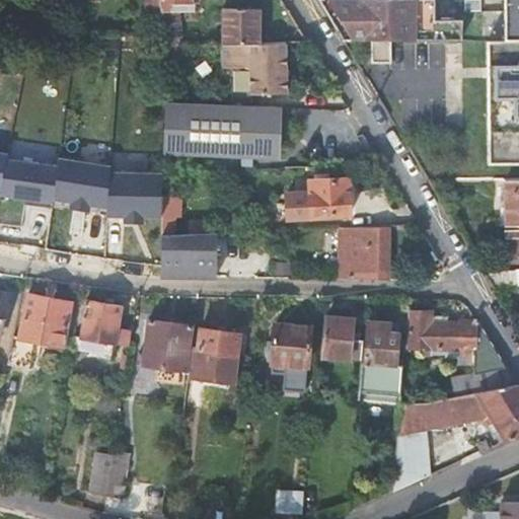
[(144,0),(145,11),(158,11),(157,0),(144,0)]
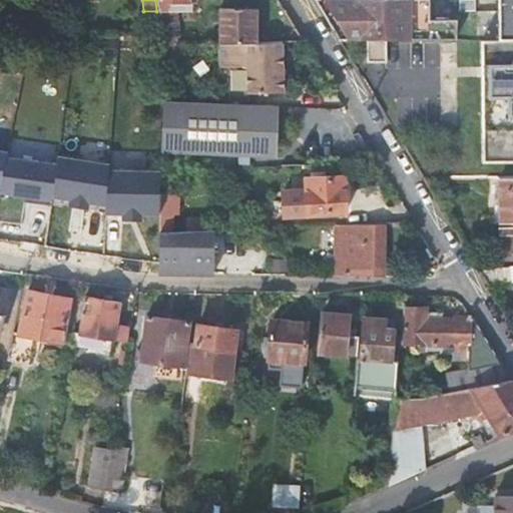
[(186,3),(186,0),(155,0),(156,11),(163,10),(164,3),(186,3)]
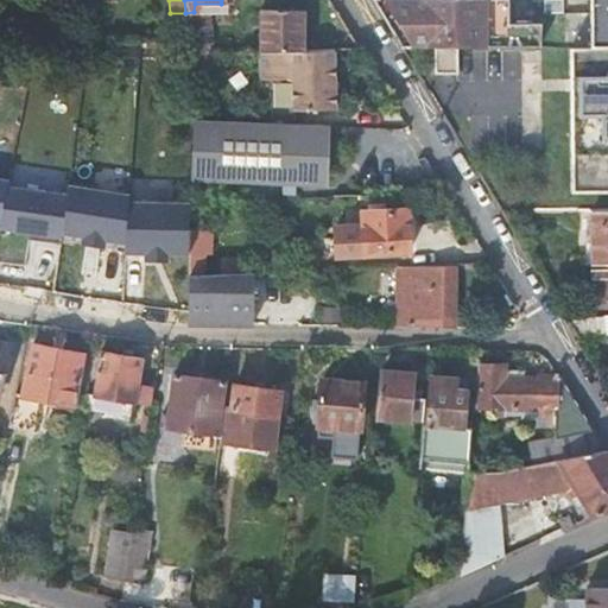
[(381,0),(411,48),(435,48),(435,73),(455,73),(455,48),(485,48),(520,48),(542,48),(542,29),(508,29),(508,0),(470,0),(454,0),(453,0),(381,0)]
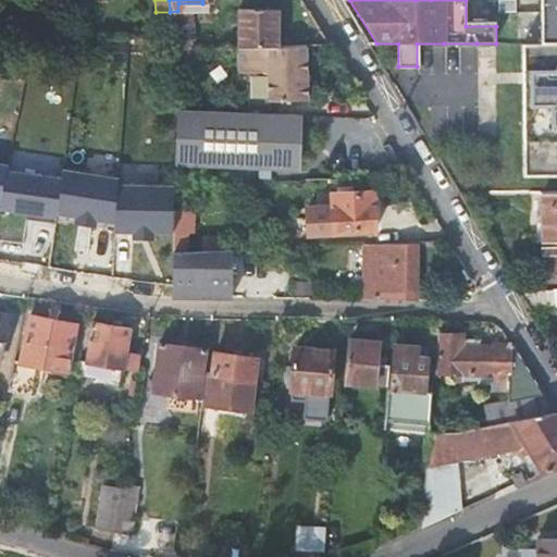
[(556,0),(542,0),(543,44),(556,42),(556,0)]
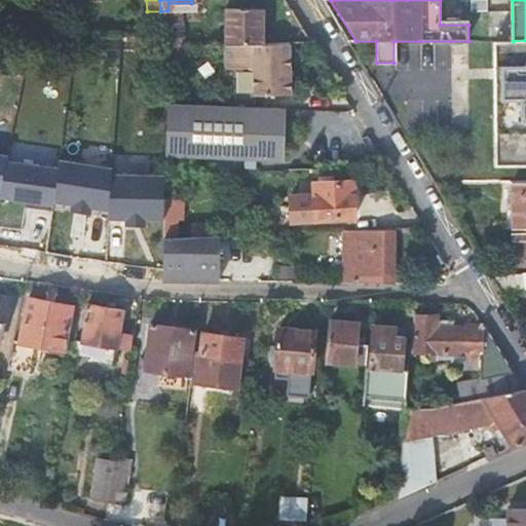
[(221,8),(221,44),(238,44),(260,43),(259,7),(221,8)]
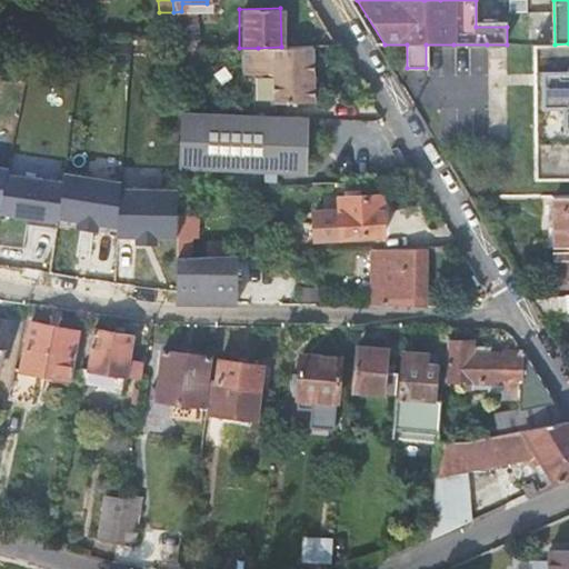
[(205,49),(203,11),(181,11),(173,12),(176,36),(176,49),(205,49)]
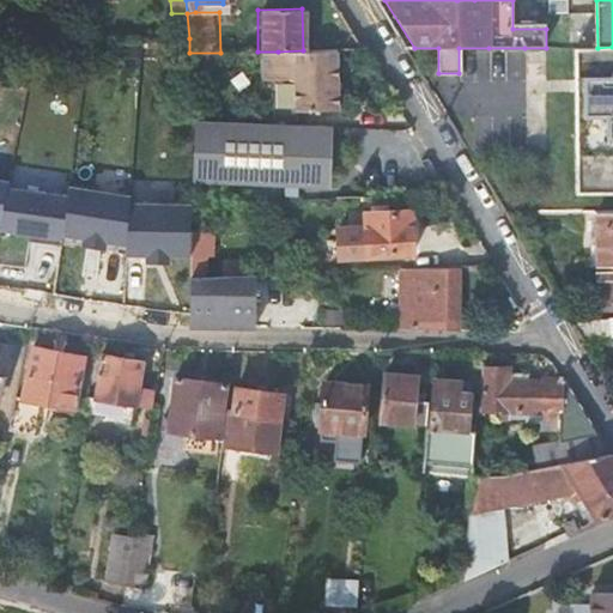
[(612,47),(577,48),(577,212),(594,212),(612,212),(612,47)]
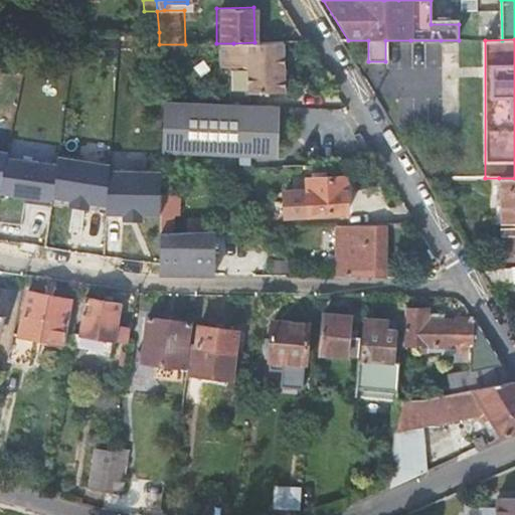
[(282,92),(281,42),(254,42),(233,43),(234,52),(244,52),(244,59),(227,59),(227,88),(245,87),(245,93),(282,92)]
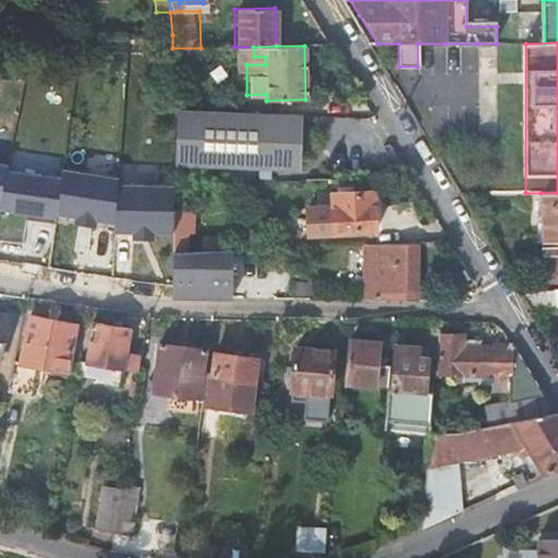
[(294,168),(296,114),(172,110),(172,165),(293,169),(293,168),(294,168)]
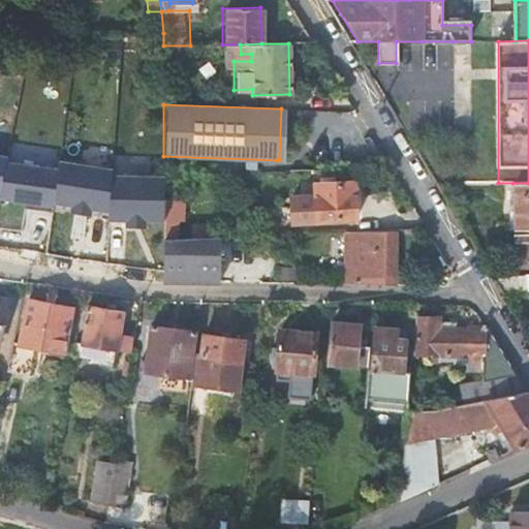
[(0,192),(0,198),(38,207),(36,213),(53,216),(54,208),(58,175),(6,163),(0,192)]
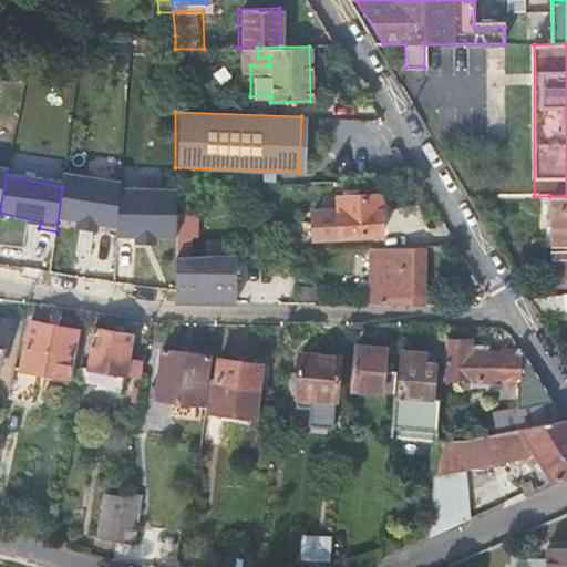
[(98,225),(117,226),(120,189),(120,183),(63,178),(62,187),(58,223),(76,224),(98,225)]
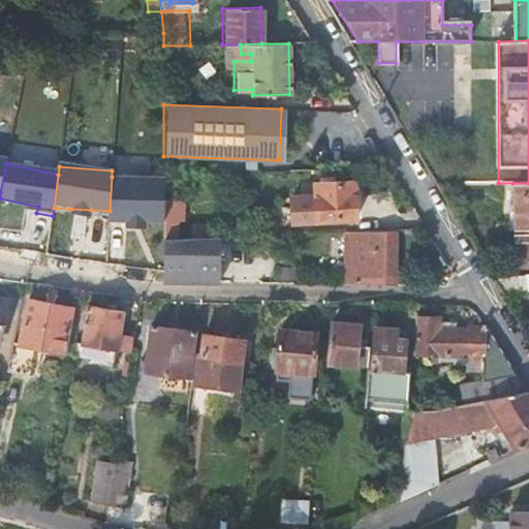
[(163,220),(163,177),(112,177),(110,211),(109,219),(126,220),(126,226),(145,226),(145,220),(163,220)]
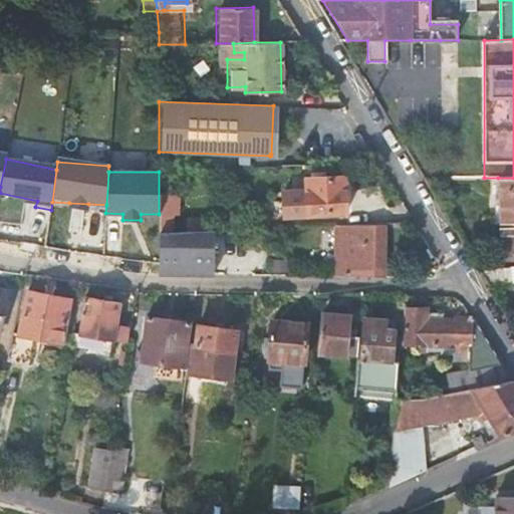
[(304,178),(306,216),(344,215),(343,178),(304,178)]
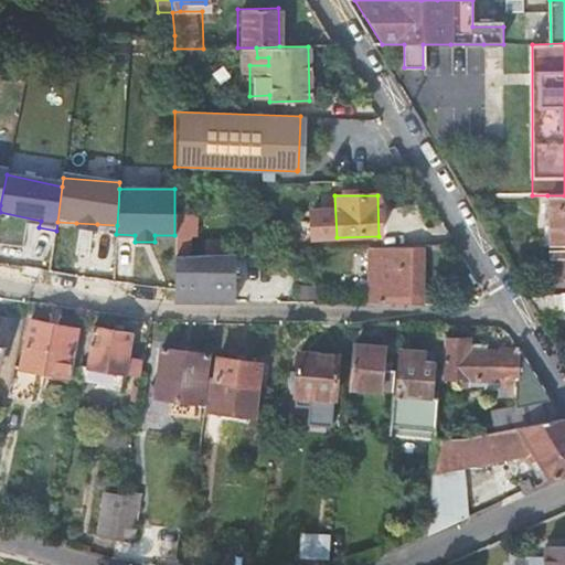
[(564,195),(547,195),(548,245),(564,244),(564,195)]
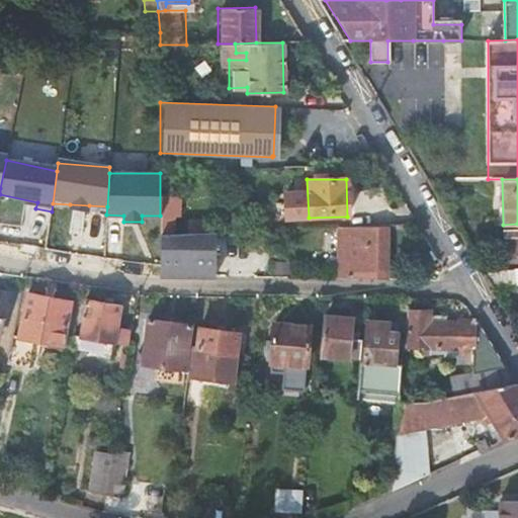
[(182,222),(183,194),(166,193),(165,222),(182,222)]
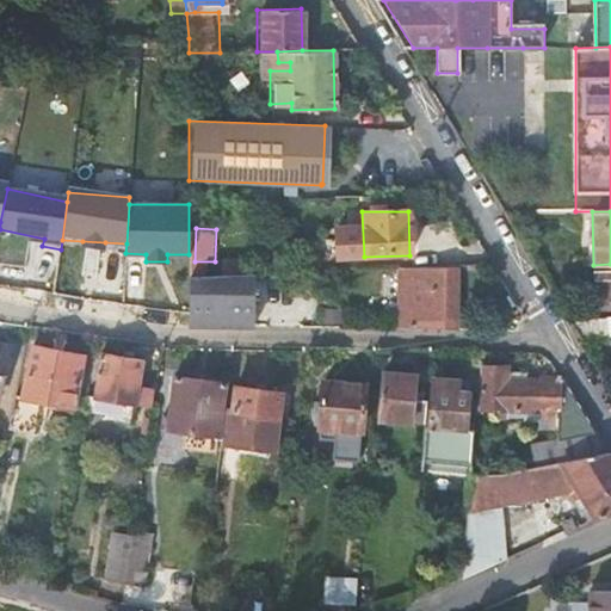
[(333,236),(309,240),(313,261),(337,258),(333,236)]
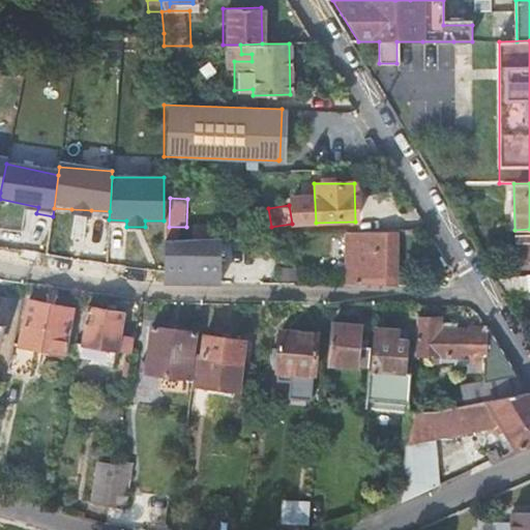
[(529,263),(529,229),(514,230),(516,246),(510,247),(510,258),(516,257),(517,264),(529,263)]
